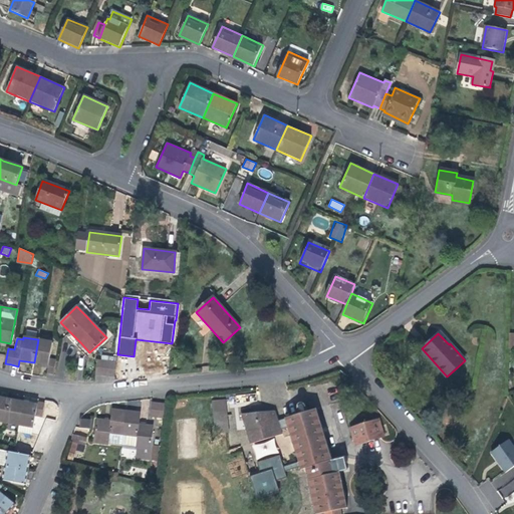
[(38,339),(34,362),(48,365),(47,373),(53,374),(56,359),(49,358),(52,342),(38,339)]
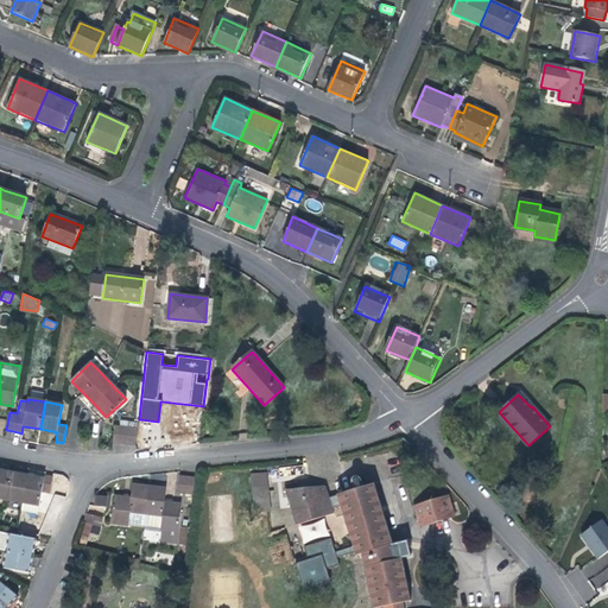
[(138,428),(131,428),(122,426),(115,425),(113,444),(120,444),(128,445),(135,445),(138,428)]
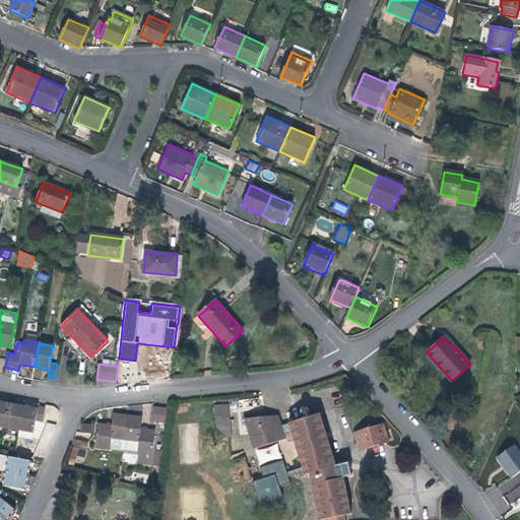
[(0,426),(4,427),(19,430),(34,433),(36,421),(43,423),(46,407),(39,405),(38,409),(23,407),(8,404),(0,402),(0,426)]
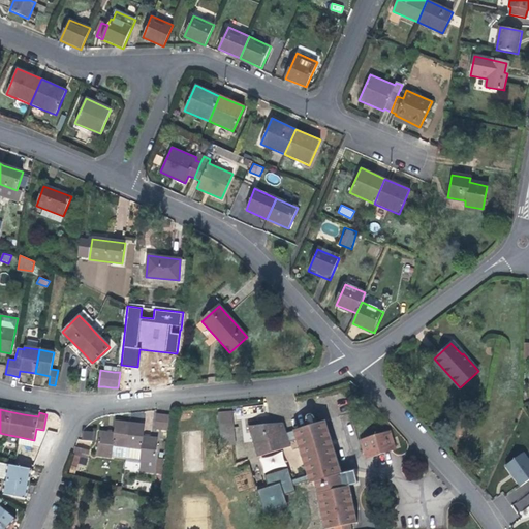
[(154,429),(160,430),(167,431),(169,415),(162,414),(156,413),(154,429)]
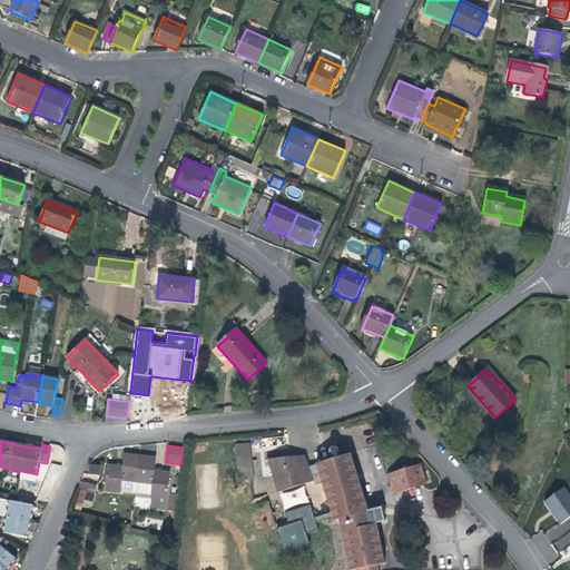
[(379,569),(379,566),(385,564),(376,524),(375,524),(376,523),(385,521),(382,518),(379,516),(377,510),(367,512),(367,511),(369,511),(351,454),(340,458),(336,448),(330,450),(333,459),(316,464),(316,465),(307,468),(304,457),(268,459),(278,492),(312,481),(312,478),(320,475),(331,512),(314,518),(311,504),(285,512),(287,524),(276,527),(283,554),(310,548),(306,534),(318,531),(316,523),(333,519),(333,521),(341,519),(343,531),(342,531),(349,569),(352,569),(359,569),(379,569)]
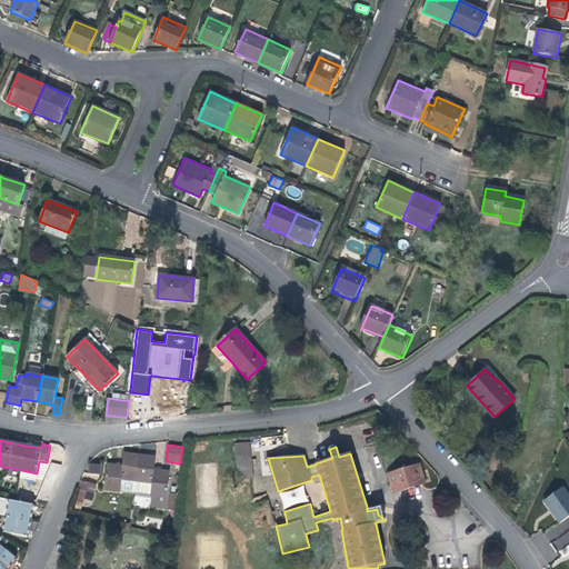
[(145,456),(139,456),(125,453),(122,466),(108,463),(105,490),(120,492),(121,480),(137,481),(137,482),(141,483),(151,483),(150,493),(150,505),(166,508),(169,472),(155,470),(157,458),(145,456)]
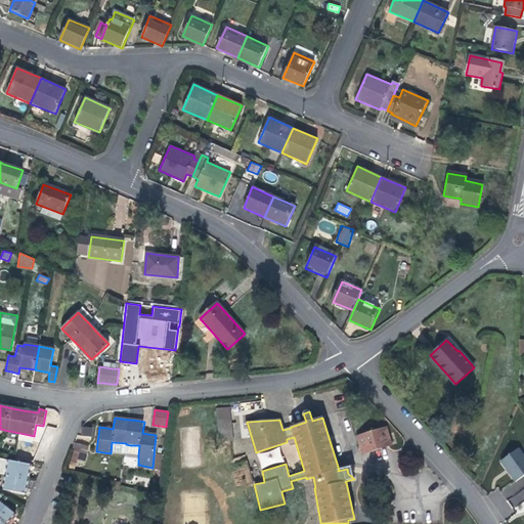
[(229,423),(217,424),(218,441),(230,441),(229,423)]
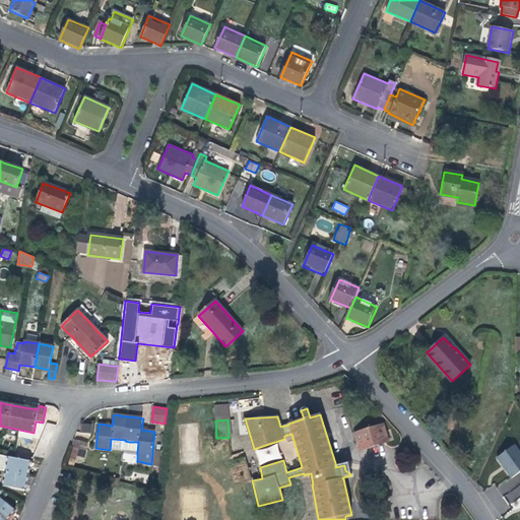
[(91,425),(81,424),(80,433),(90,434),(91,425)]
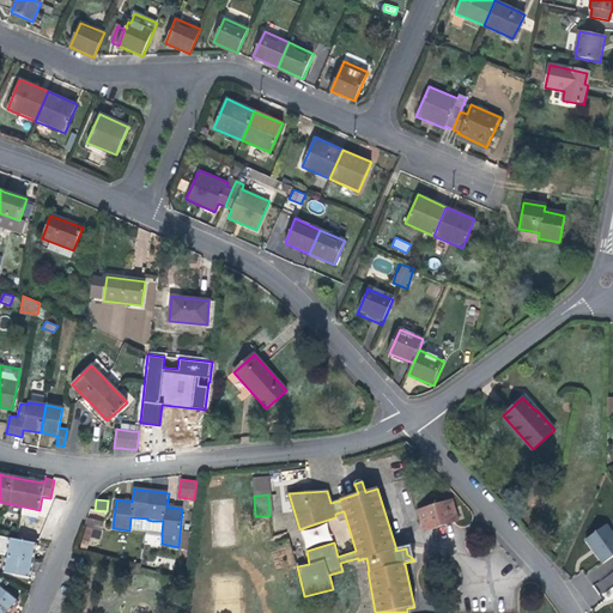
[(451,499),(418,510),(424,532),(459,521),(451,499)]
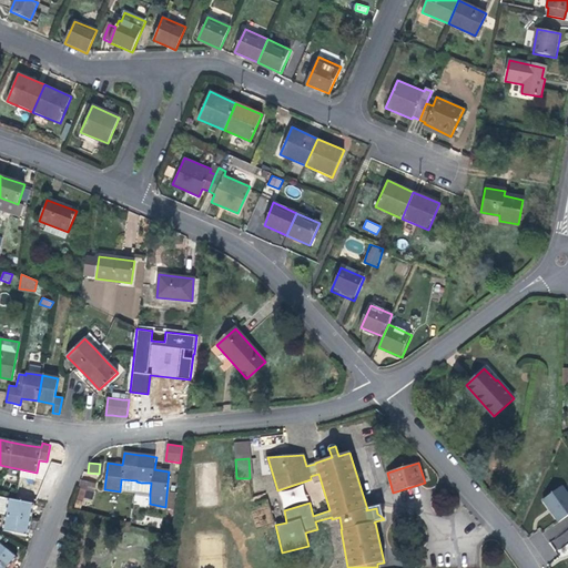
[(21,469),(19,476),(34,479),(37,473),(21,469)]
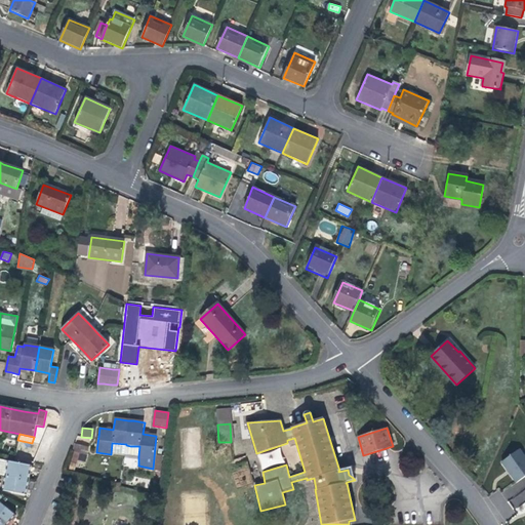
[(75,443),(74,450),(88,452),(89,445),(75,443)]
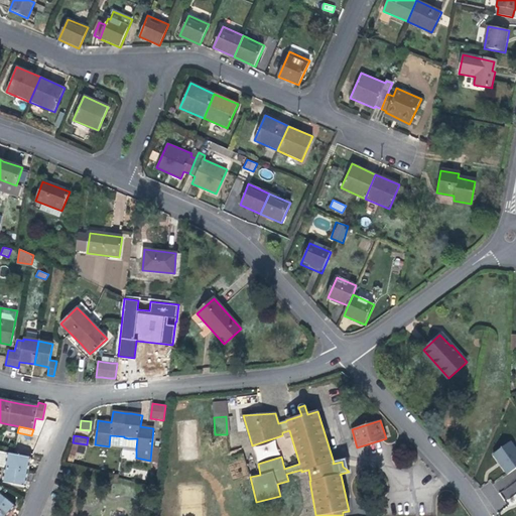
[(137,438),(128,438),(124,437),(124,436),(110,435),(109,446),(123,447),(123,446),(127,447),(136,447),(137,438)]
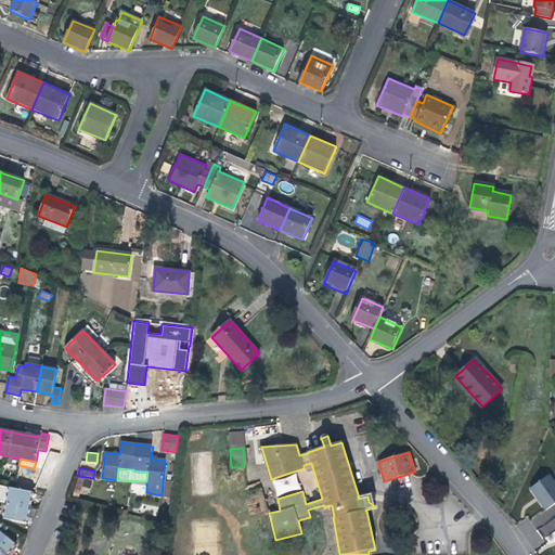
[(275,494),(300,489),(297,474),(272,479),(275,494)]
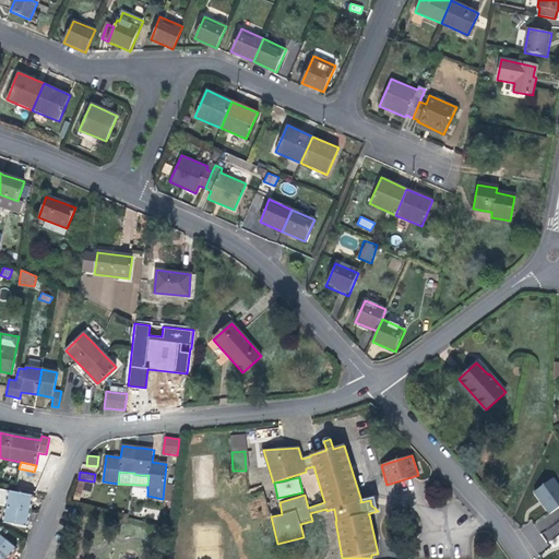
[(558,486),(554,478),(534,492),(540,500),(542,499),(545,504),(544,506),(550,514),(558,507),(558,486)]
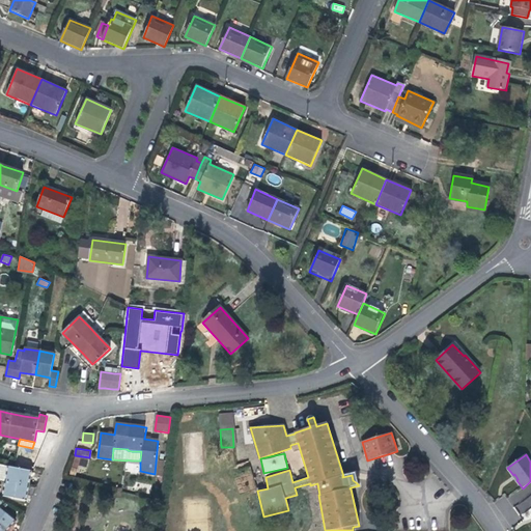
[(26,500),(29,485),(32,471),(8,466),(7,467),(5,481),(3,496),(26,500)]
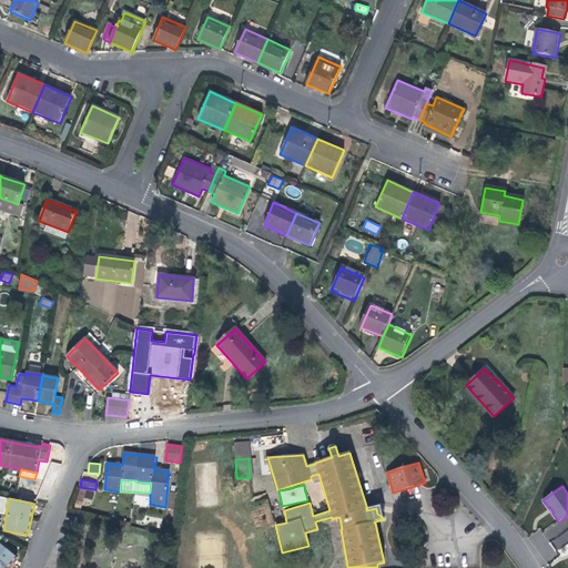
[(260,526),(273,521),(271,515),(257,519),(260,526)]
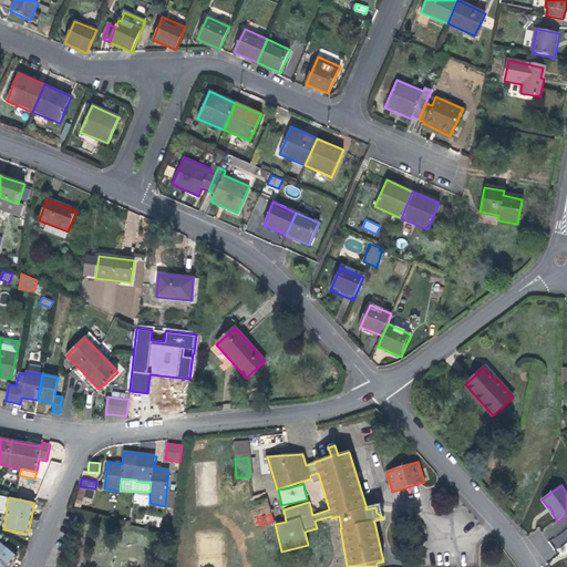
[(0,566),(7,566),(16,557),(0,543),(0,566)]
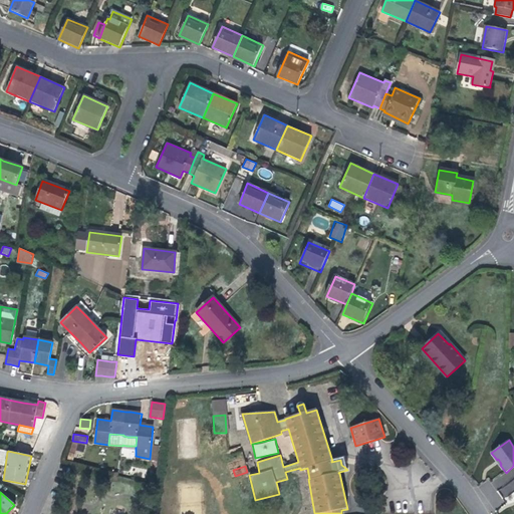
All buildings are outlined.
